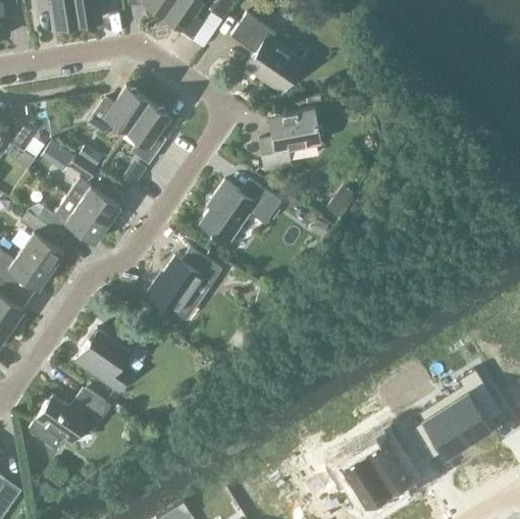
[(5,6),(17,4),(16,0),(0,0),(0,37),(10,36),(5,6)]
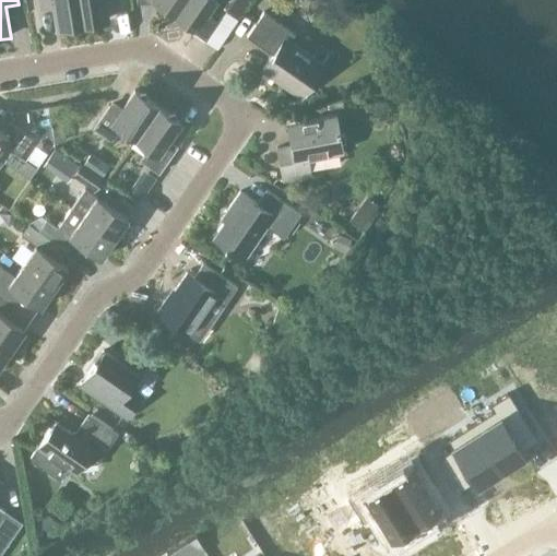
[(84,26),(79,0),(39,0),(42,10),(55,8),(58,31),(84,26)]
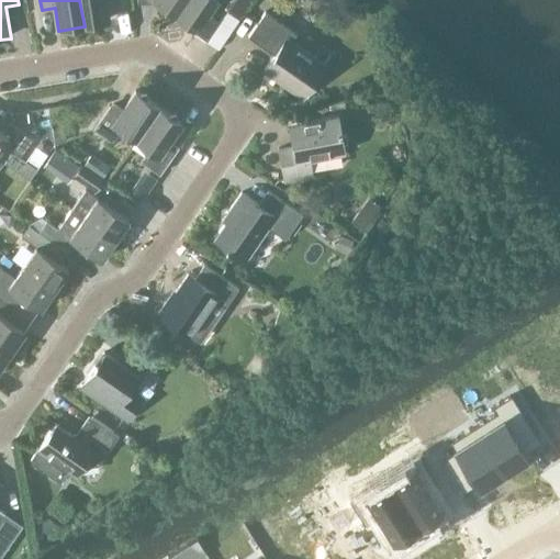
[(79,0),(85,26),(110,22),(105,0),(79,0)]
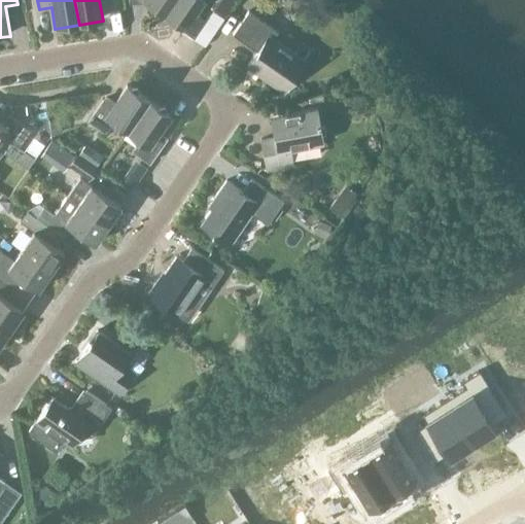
[(165,15),(175,0),(130,0),(130,5),(143,5),(145,2),(165,15)]
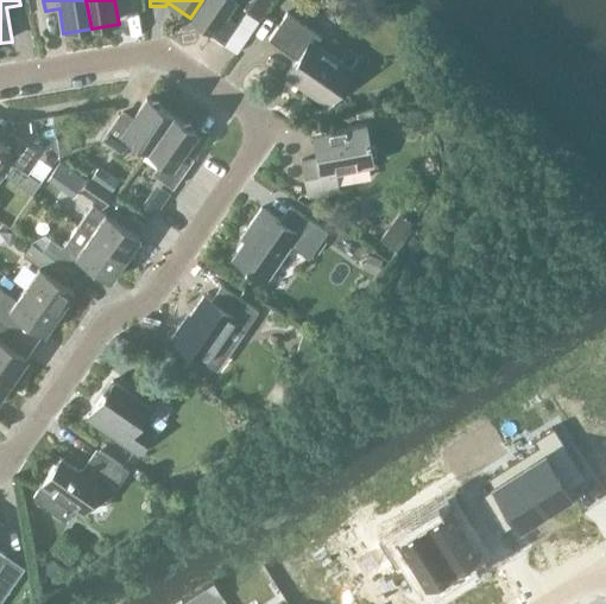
[(237,0),(202,0),(190,18),(213,33),(210,37),(225,48),(242,21),(228,12),(237,0)]
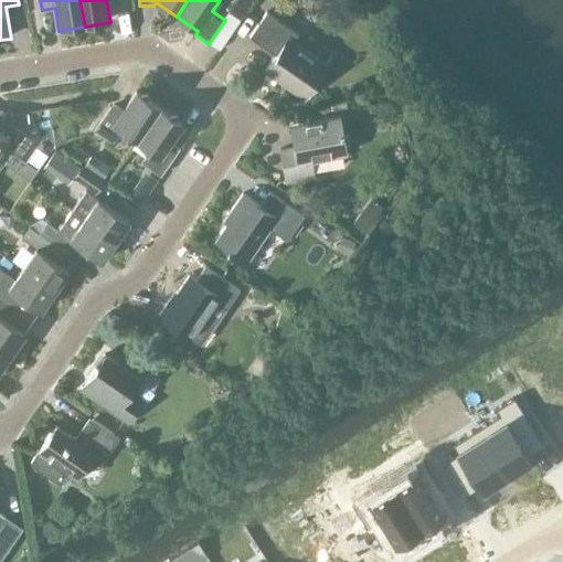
[(227,0),(226,3),(241,11),(246,0),(227,0)]
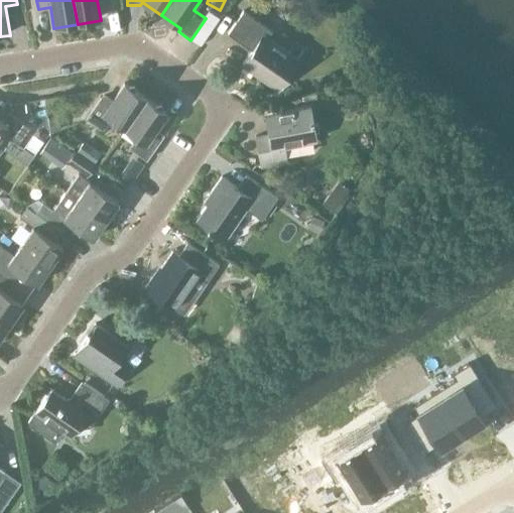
[(279,91),(298,61),(268,41),(273,33),(244,13),(229,36),(253,52),(244,66),(279,91)]
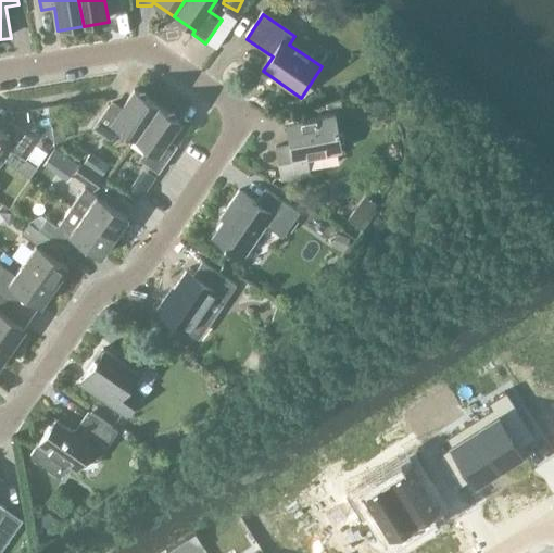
[(136,140),(158,108),(136,92),(120,114),(110,108),(95,130),(112,142),(122,129),(136,140)]
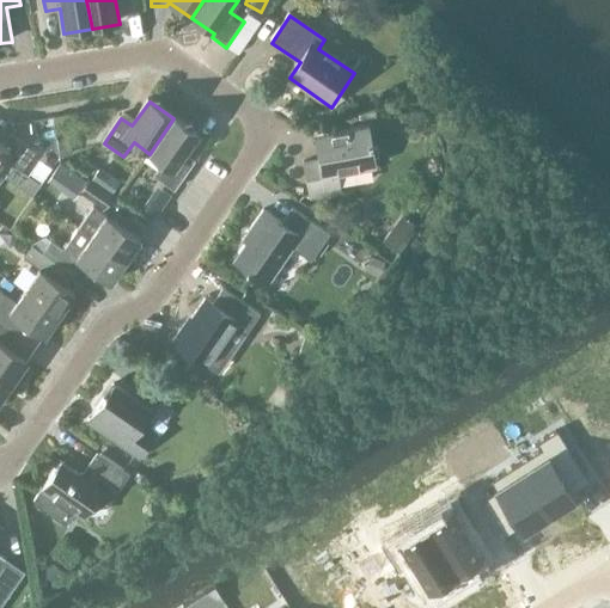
[(154,178),(164,184),(175,192),(193,169),(181,160),(199,135),(174,118),(150,154),(164,164),(154,178)]
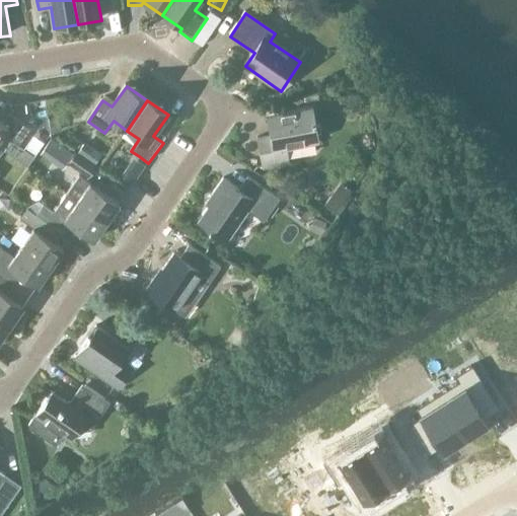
[(287,148),(319,143),(313,108),(267,118),(270,138),(257,140),(264,170),(291,165),(287,148)]
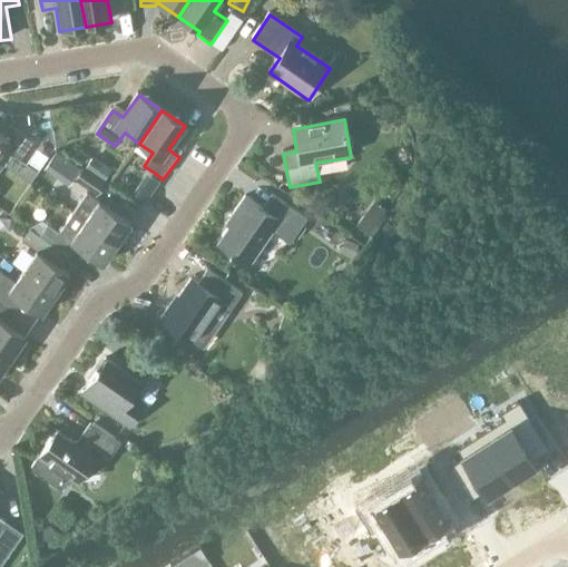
[(15,157),(21,162),(35,143),(12,127),(5,137),(0,134),(0,164),(7,169),(15,157)]
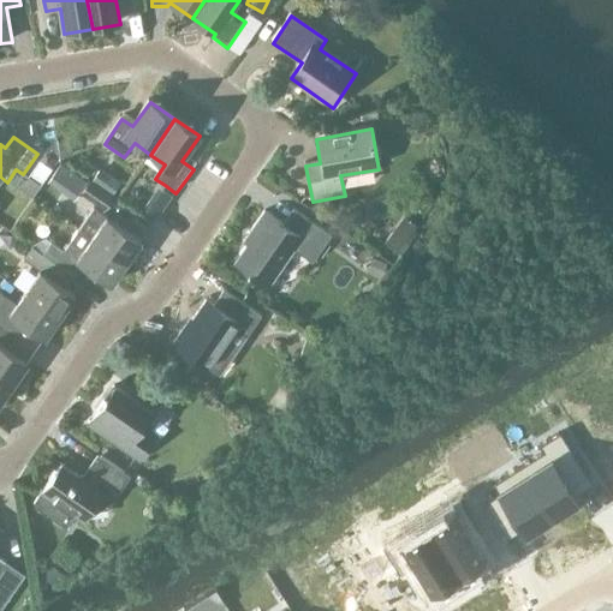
[(106,211),(114,199),(90,183),(82,196),(106,211)]
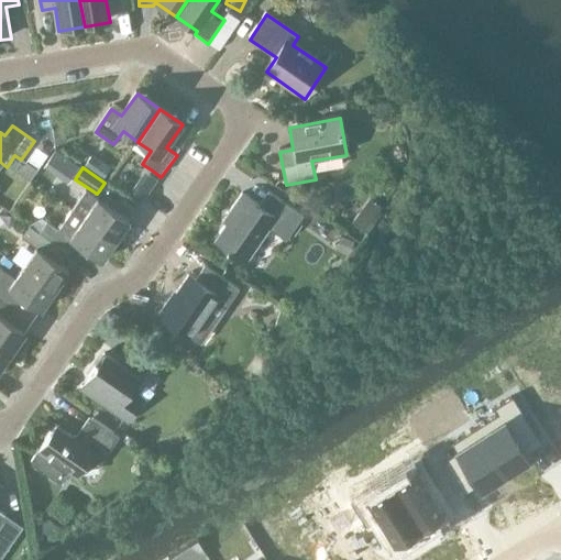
[(65,197),(72,186),(55,175),(48,187),(65,197)]
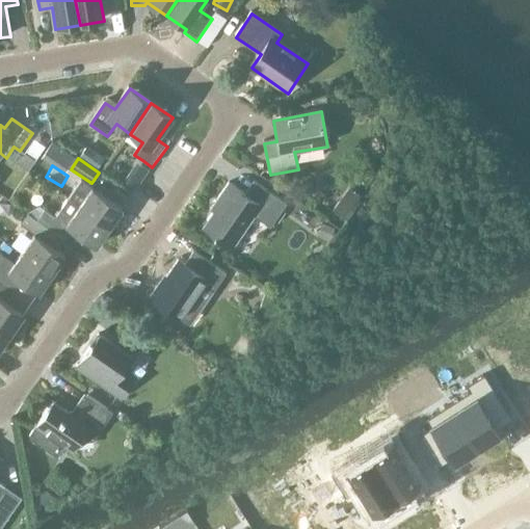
[(69,201),(110,229),(123,210),(82,182),(69,201)]
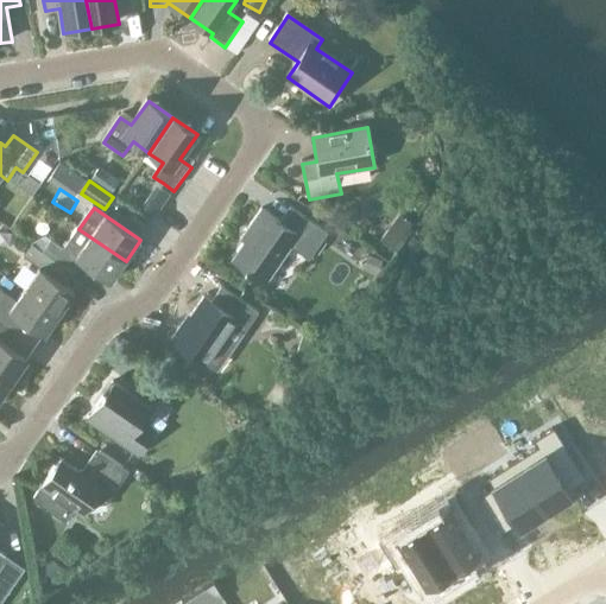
[(266,284),(291,248),(310,261),(329,235),(290,208),(281,223),(263,211),(250,230),(253,233),(233,261),(266,284)]
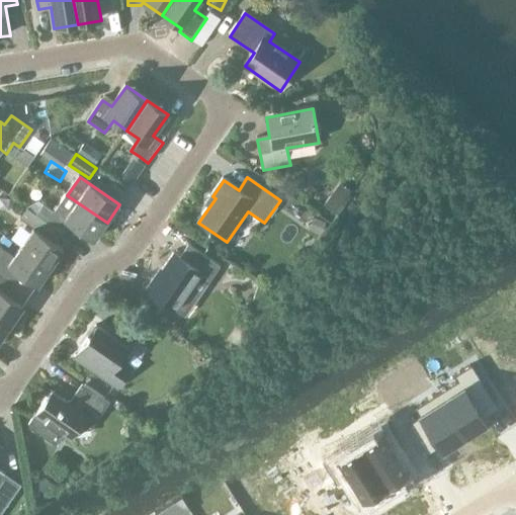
[(94,241),(107,223),(67,195),(55,213),(44,205),(36,217),(39,219),(64,235),(70,225),(94,241)]
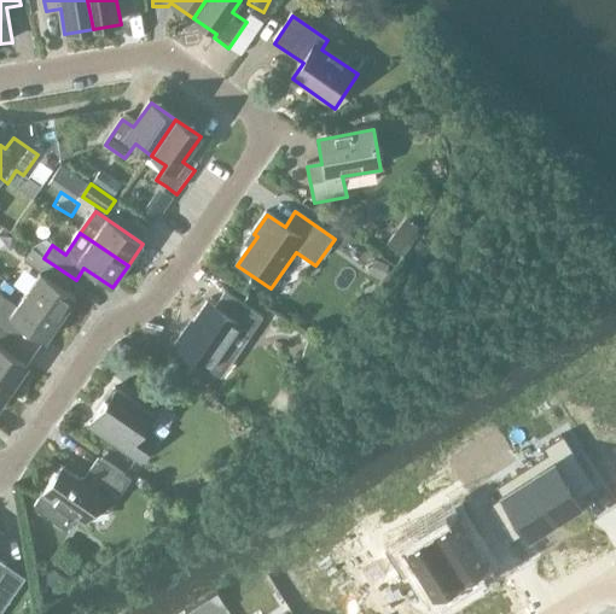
[(47,261),(44,258),(33,250),(24,262),(39,273),(47,261)]
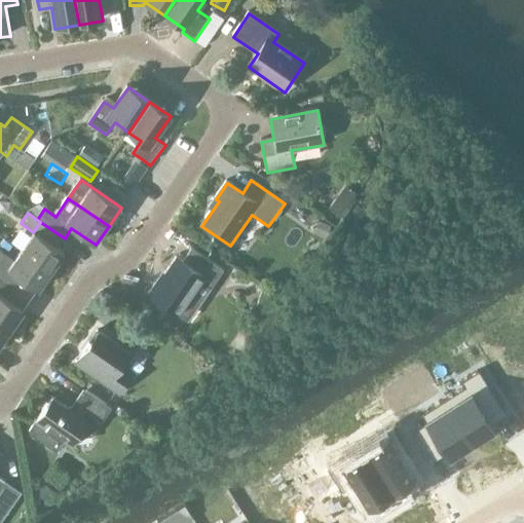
[(22,252),(51,272),(65,254),(35,233),(22,252)]
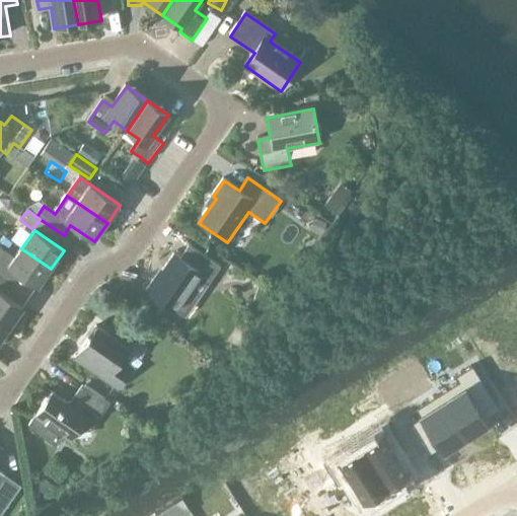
[(209,286),(221,268),(190,246),(180,259),(174,254),(163,271),(164,272),(149,293),(177,312),(200,279),(209,286)]
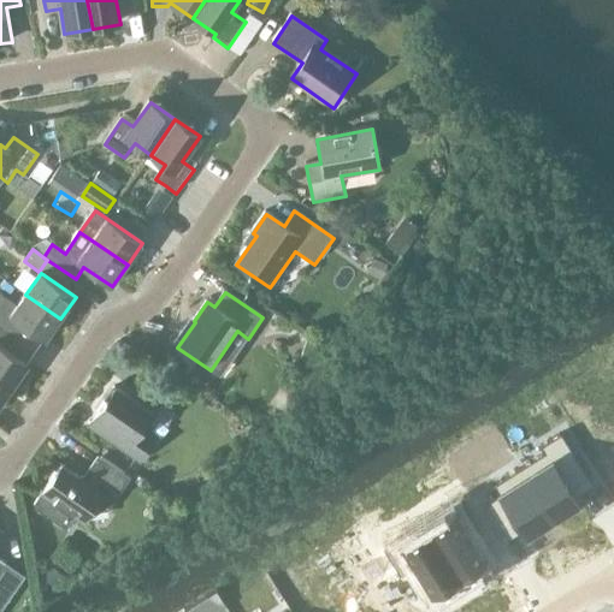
[(60,319),(25,295),(17,307),(0,295),(0,327),(16,338),(24,326),(45,342),(60,319)]
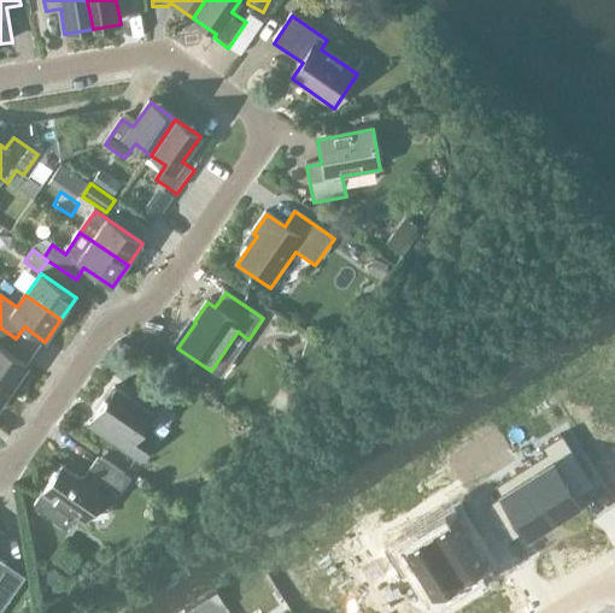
[(7,351),(16,339),(0,328),(0,378),(13,388),(29,365),(7,351)]
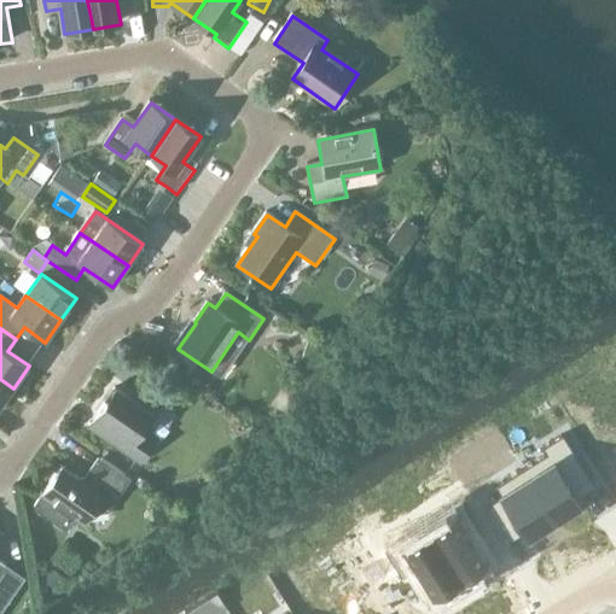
[(0,407),(13,389),(0,379),(0,407)]
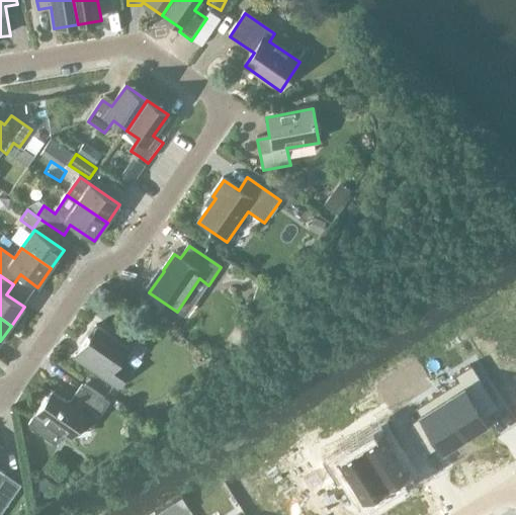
[(119,361),(127,349),(97,327),(75,358),(118,389),(132,370),(119,361)]
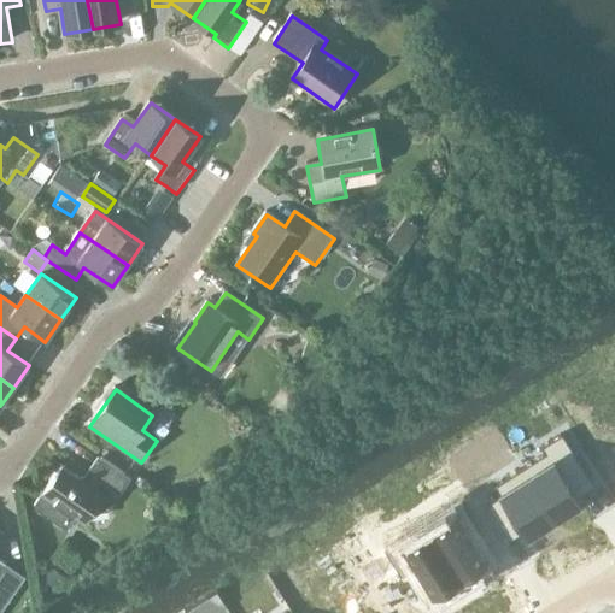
[(546,455),(522,471),(554,520),(580,504),(573,491),(591,479),(562,436),(543,448),(546,455)]
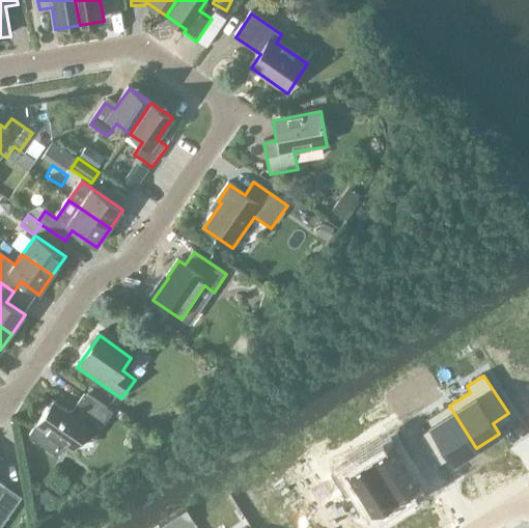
[(93,442),(113,414),(88,397),(77,413),(72,415),(53,401),(36,426),(30,436),(30,440),(58,459),(66,447),(74,451),(78,445),(93,442)]
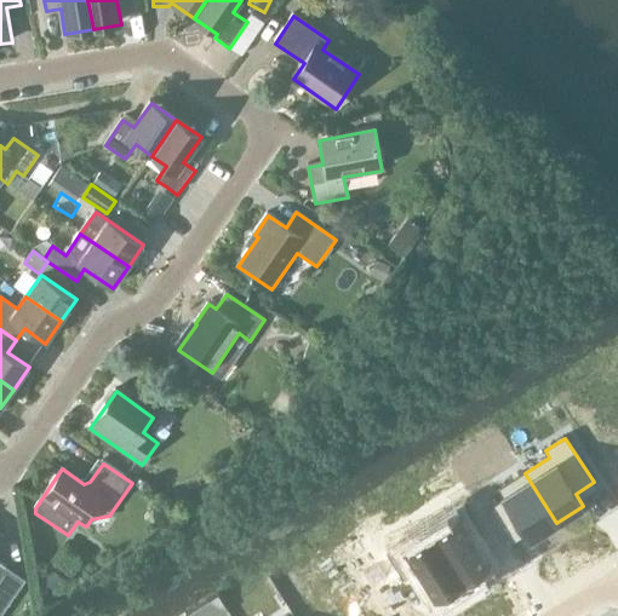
[(504,500),(490,508),(508,536),(522,528),(530,540),(556,523),(525,473),(498,490),(504,500)]
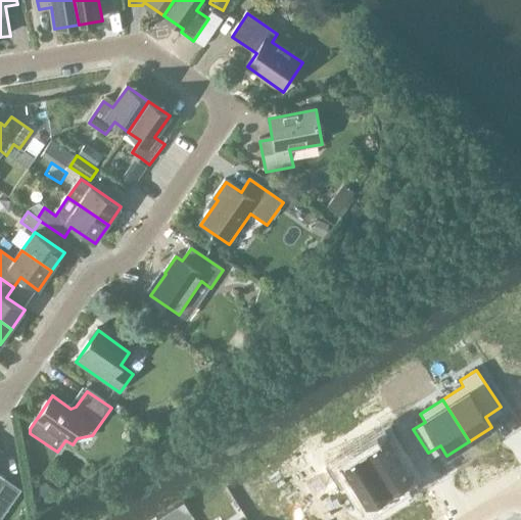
[(390,492),(413,478),(397,455),(410,447),(394,423),(381,431),(384,435),(363,448),(390,492)]
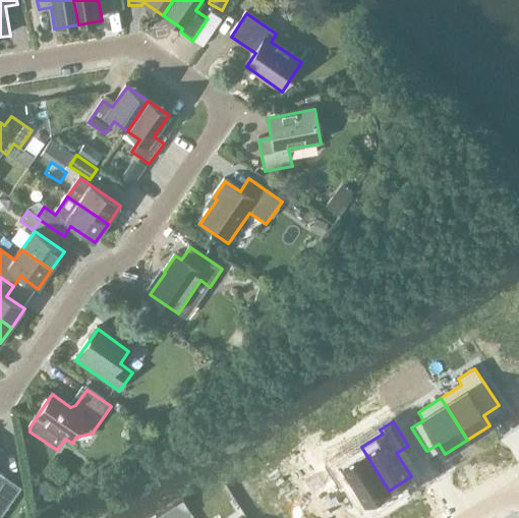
[(389,491),(361,447),(340,461),(337,457),(324,465),(339,490),(351,481),(365,505),(389,491)]
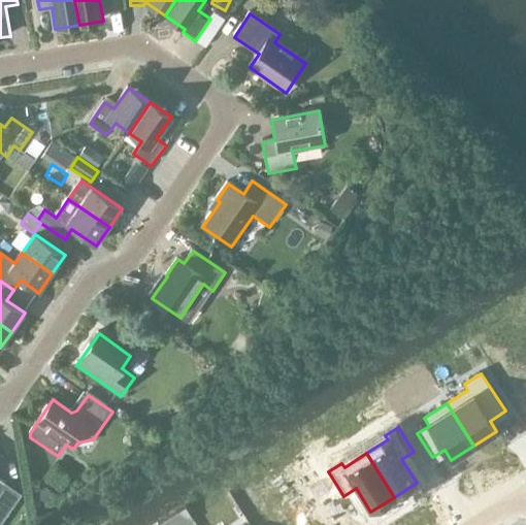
[(292,474),(277,484),(303,524),(335,524),(348,516),(326,484),(305,496),(292,474)]
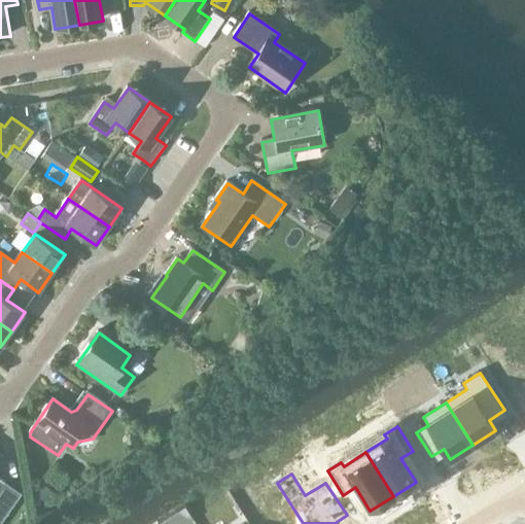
[(277,514),(261,523),(303,523),(277,483),(263,492),(277,514)]
